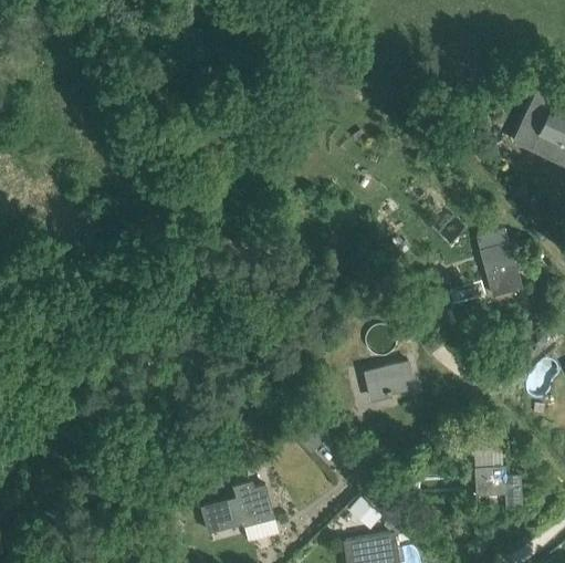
[(534,136),(564,150),(564,110),(551,103),(534,136)]
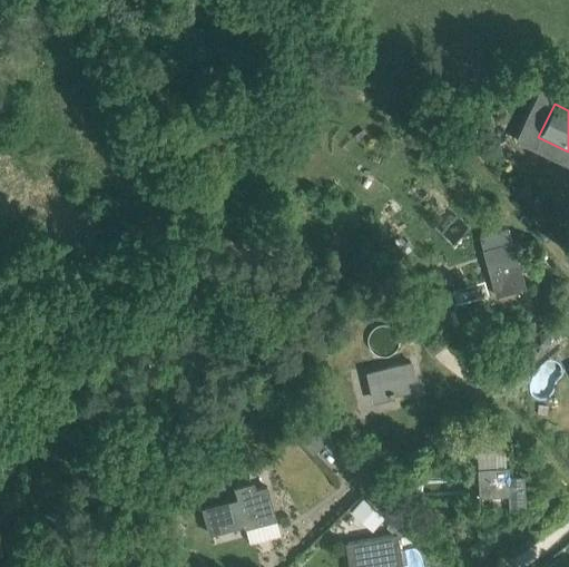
[(482,251),(496,297),(527,289),(513,242),(512,243),(509,230),(479,237),(483,251),(482,251)]
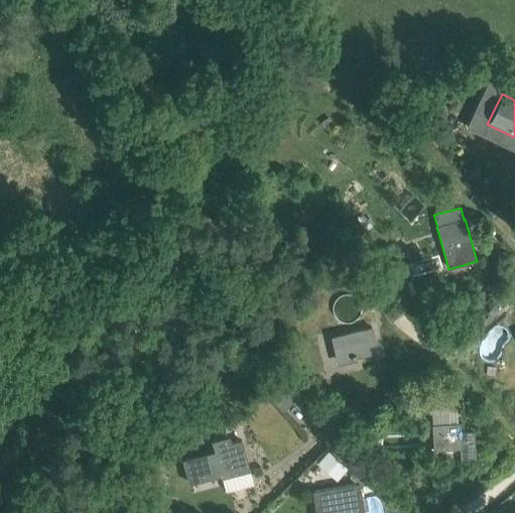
[(381,236),(362,253),(370,263),(390,245),(381,236)]
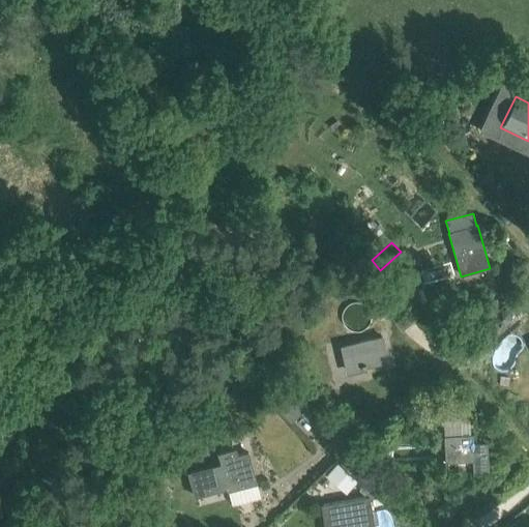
[(528,281),(519,291),(527,299),(528,301),(528,281)]
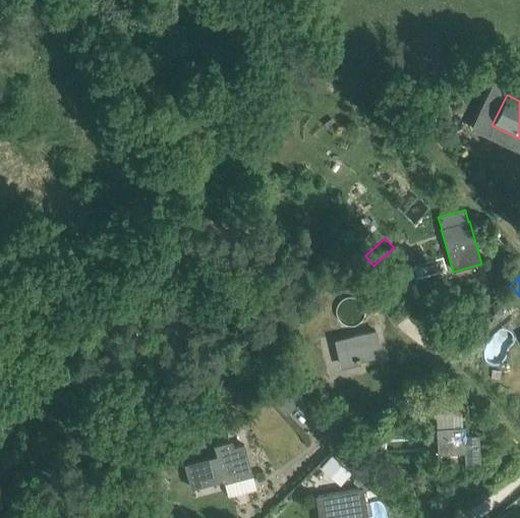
[(392,295),(378,306),(394,326),(408,314),(392,295)]
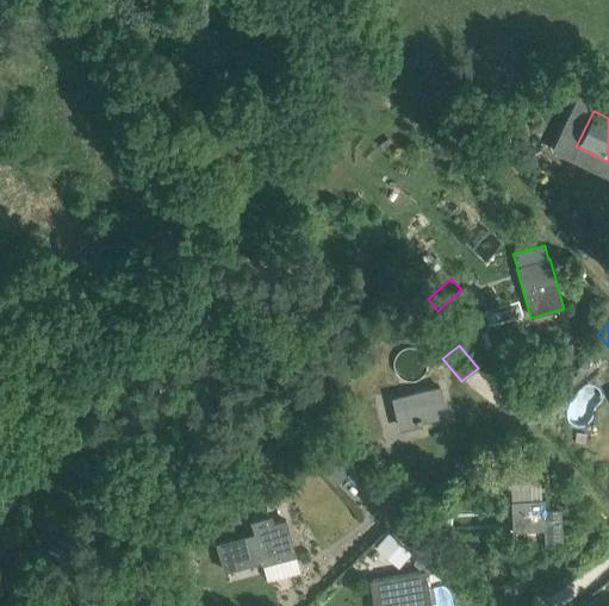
[(573,357),(567,364),(570,374),(579,376),(585,369),(583,360),(573,357)]
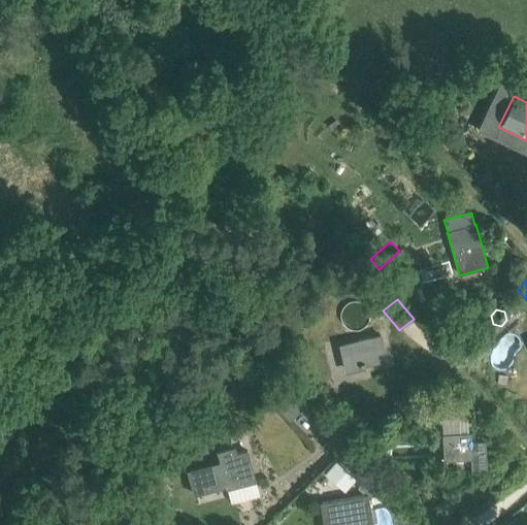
[(385,354),(381,336),(337,347),(343,375),(364,370),(364,367),(379,364),(376,356),(385,354)]
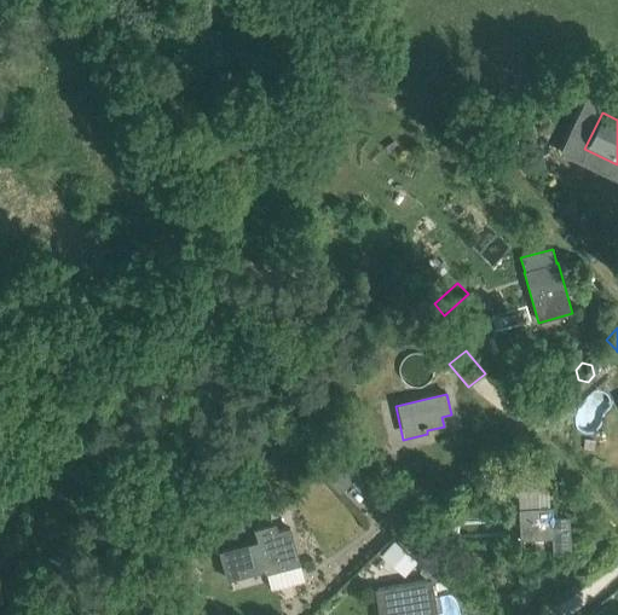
[(315,446),(322,453),(331,442),(325,436),(315,446)]
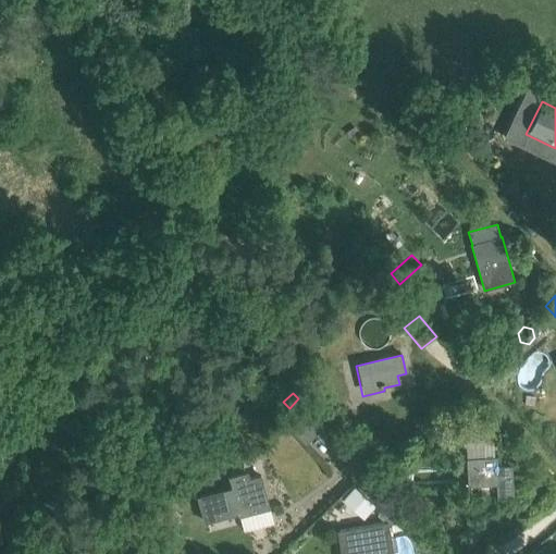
[(288,426),(306,444),(325,426),(308,407),(288,426)]
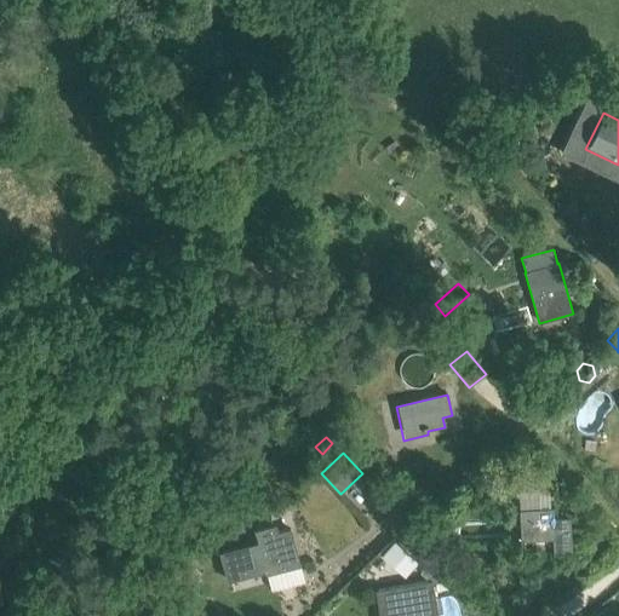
[(551,466),(516,468),(517,490),(538,489),(539,512),(520,513),(521,542),(544,540),(544,539),(554,539),(555,553),(572,552),(569,518),(552,519),(552,511),(549,511),(548,489),(552,489),(551,466)]
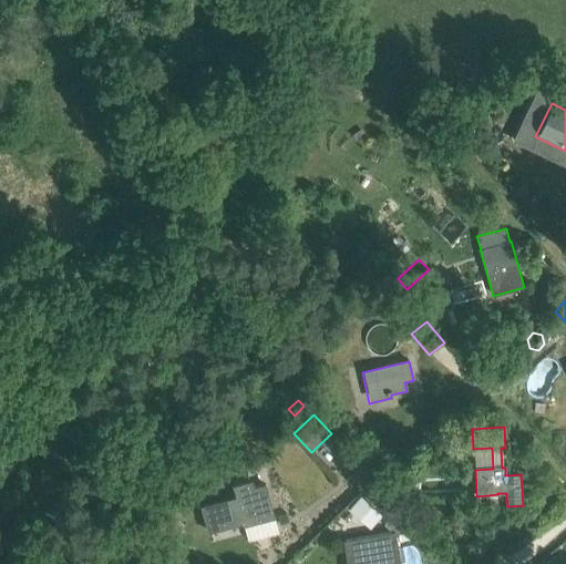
[(235,498),(198,509),(207,535),(242,525),(243,527),(274,519),(265,486),(250,491),(249,484),(233,489),(235,498)]
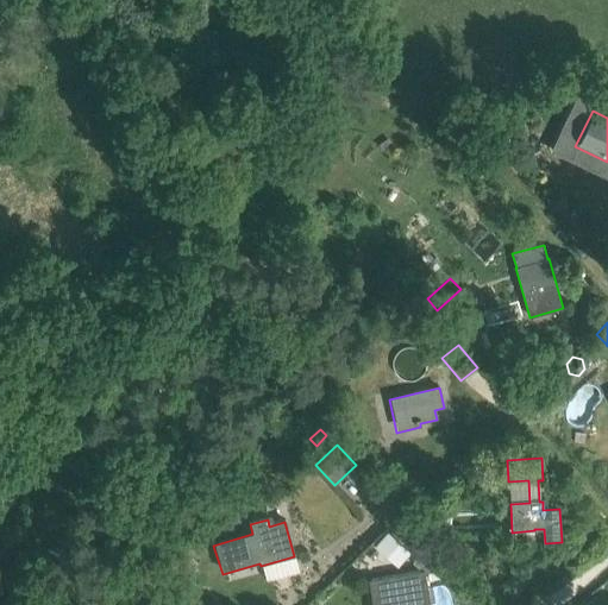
[(399,568),(411,554),(388,534),(375,548),(399,568)]
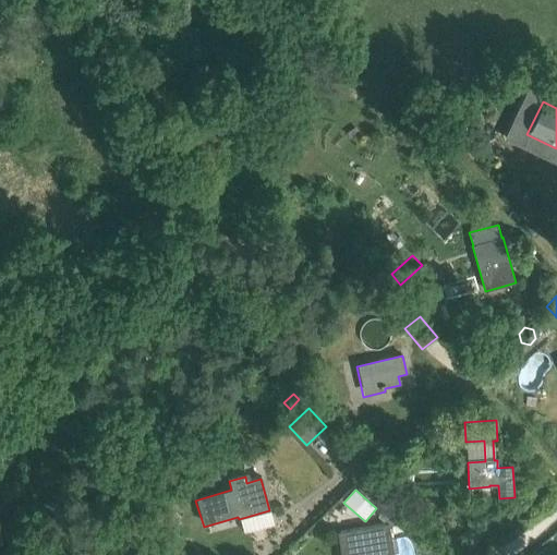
[(160,517),(173,528),(182,518),(169,507),(160,517)]
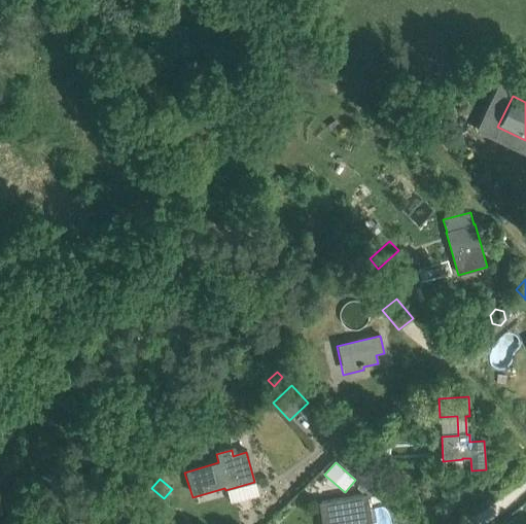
[(357,488),(366,497),(377,496),(362,482),(357,488)]
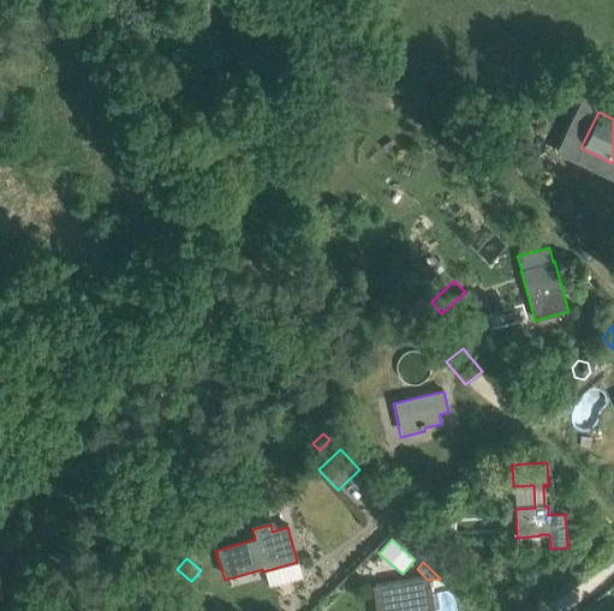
[(427,580),(374,588),(377,610),(431,610),(427,580)]
